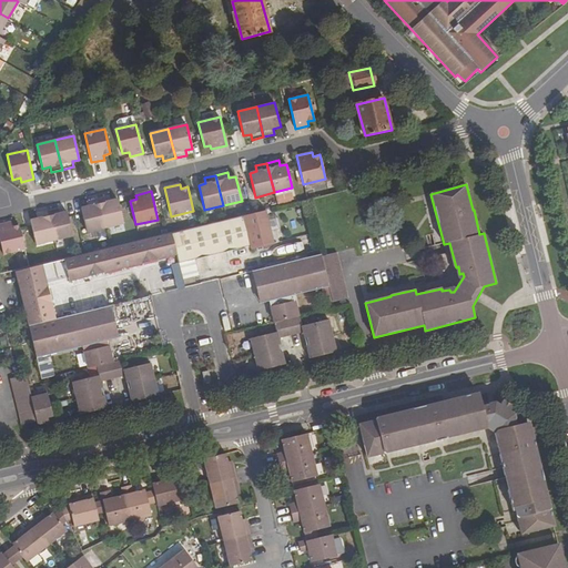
[(98,198),(104,227),(123,223),(118,199),(110,201),(109,195),(98,198)]
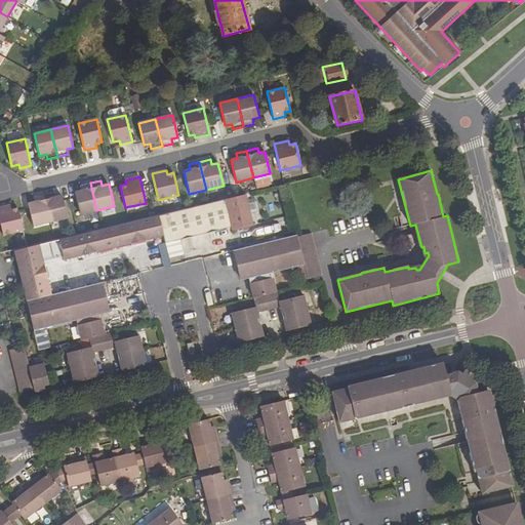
[(75,192),(80,214),(96,210),(90,183),(80,186),(81,191),(75,192)]
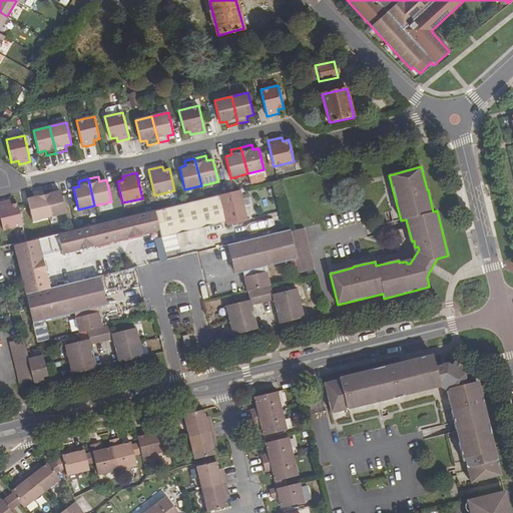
[(42,190),(49,216),(65,212),(60,190),(54,192),(52,187),(42,190)]
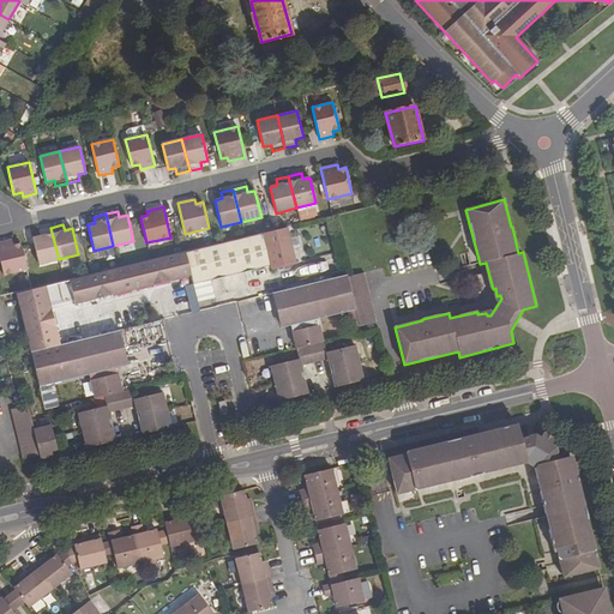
[(271,269),(296,263),(288,227),(272,230),(245,238),(212,245),(186,252),(191,276),(193,284),(271,265),(271,269)]
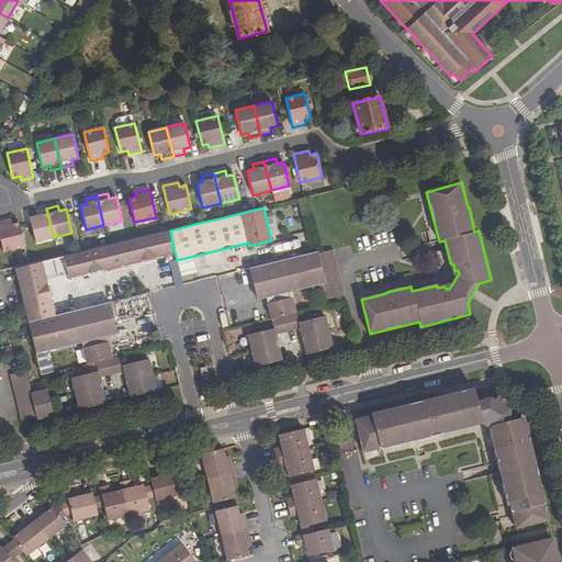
[(30,217),(35,242),(54,237),(46,209),(35,211),(36,216),(30,217)]
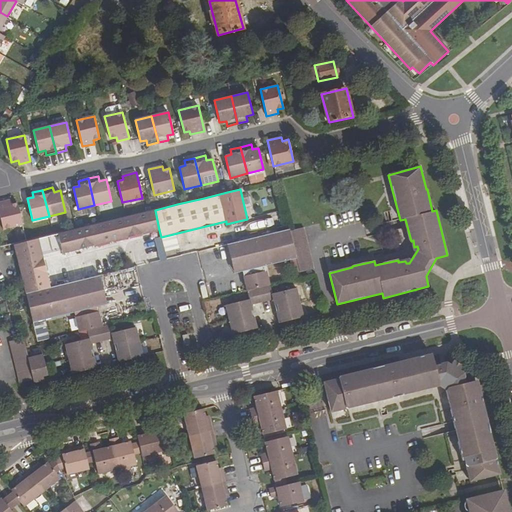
[(0,202),(0,218),(3,229),(22,224),(17,202),(11,204),(10,200),(0,202)]
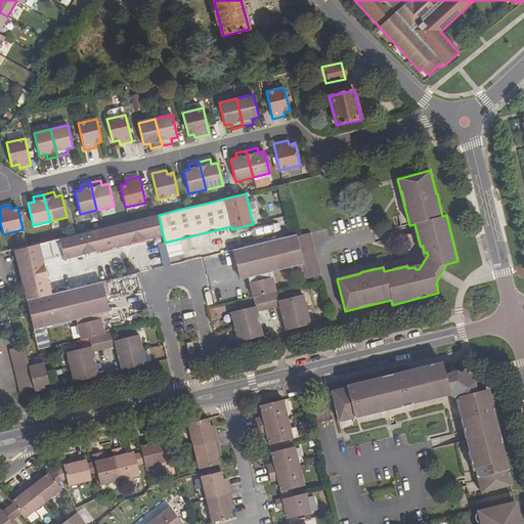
[(26,300),(51,294),(43,261),(62,256),(63,260),(131,244),(131,239),(144,236),(145,239),(163,235),(159,215),(156,215),(129,222),(101,228),(78,234),(54,239),(27,247),(14,250),(25,295),(26,300)]
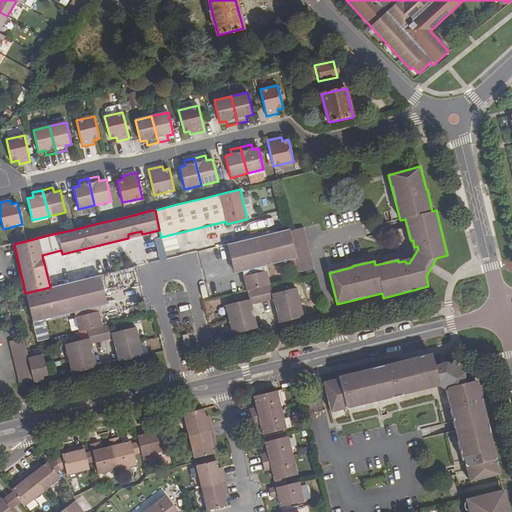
[(303,227),(289,230),(296,258),(299,272),(313,268),(303,227)]
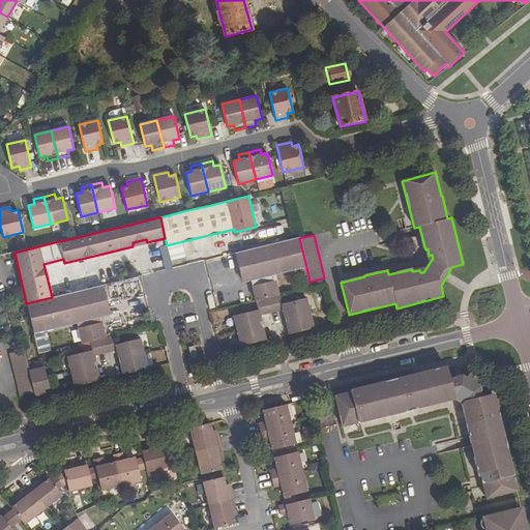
[(251,281),(256,300),(278,295),(273,275),(306,267),(299,237),(236,253),(243,283),(251,281)]
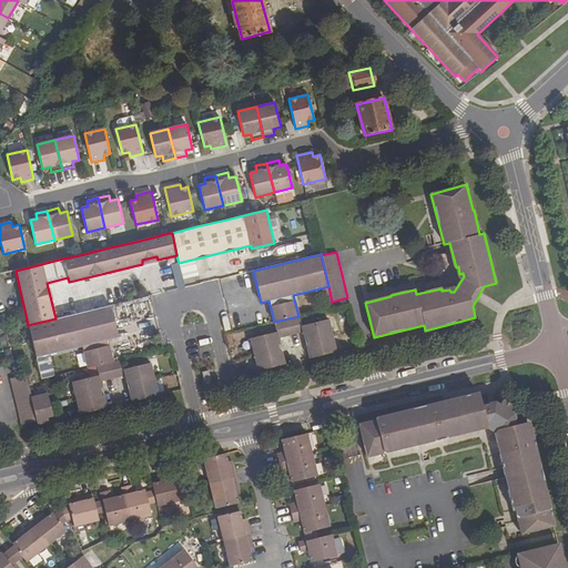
[(195,261),(179,263),(181,279),(198,275),(195,261)]
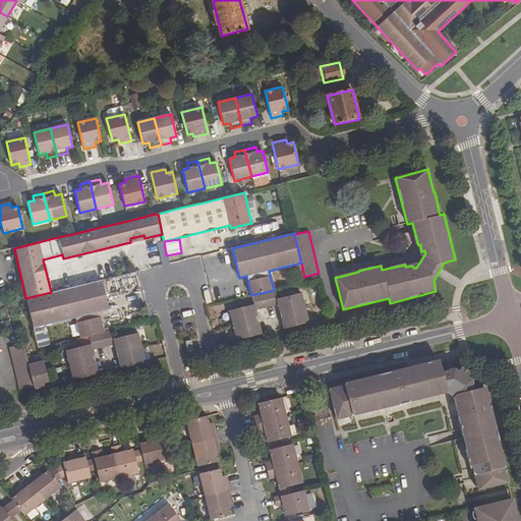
[(228,251),(221,252),(224,265),(231,264),(228,251)]
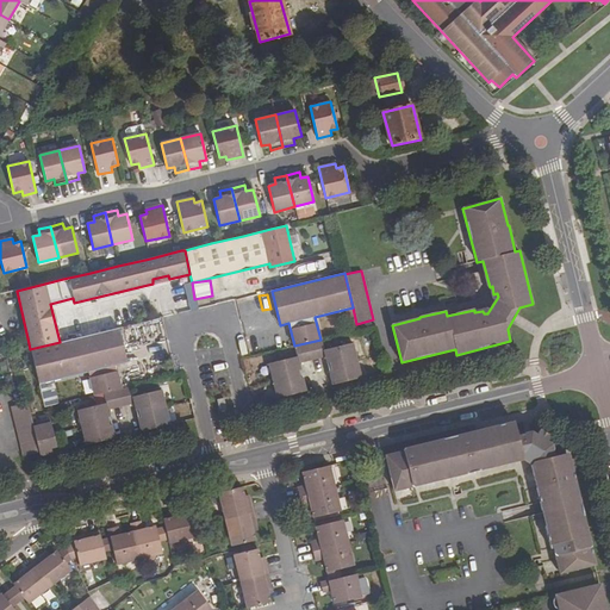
[(30,349),(38,384),(89,372),(95,394),(120,388),(116,366),(126,363),(118,328),(60,342),(30,349)]
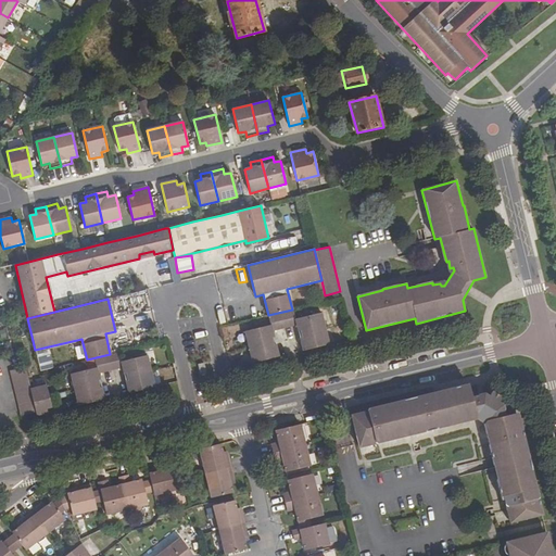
[(244,331),(252,363),(279,356),(277,349),(274,349),(270,335),(274,333),(273,331),(297,325),(297,328),(301,327),(304,342),(301,342),(303,351),(329,344),(321,313),(295,319),(293,310),(292,310),(268,315),(270,325),(244,331)]
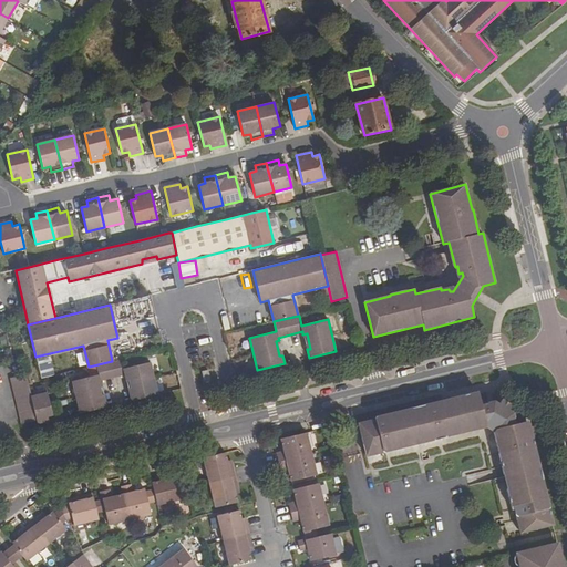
[(72,381),(80,413),(107,406),(105,399),(102,399),(98,384),(101,383),(101,381),(125,374),(125,378),(129,377),(133,392),(129,392),(131,401),(158,394),(151,362),(124,369),(122,359),(96,366),(99,374),(72,381)]
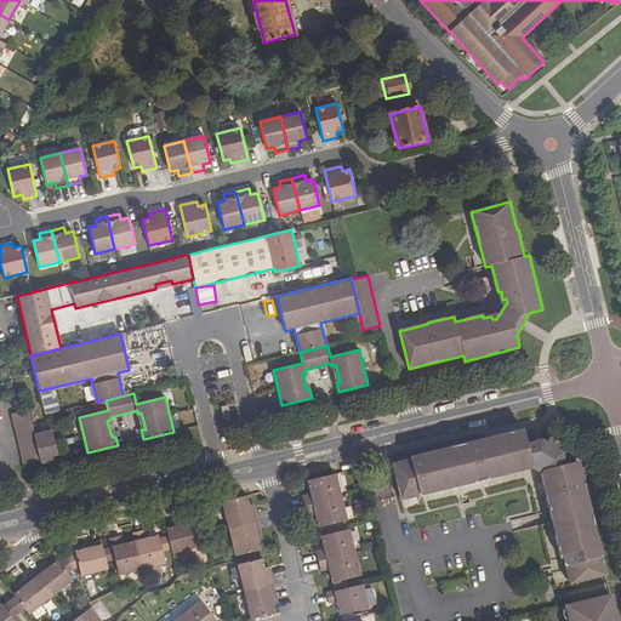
[(221,406),(223,419),(231,417),(228,405),(221,406)]
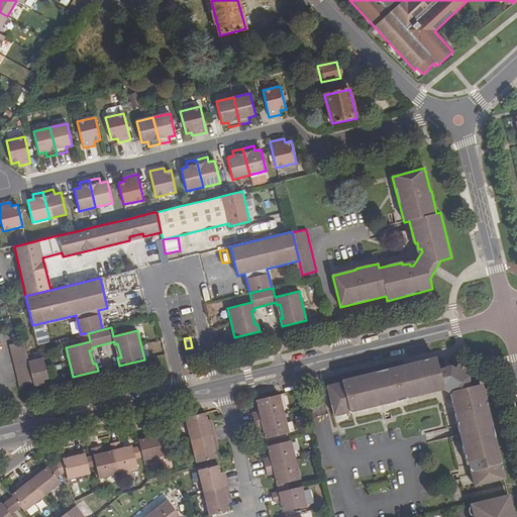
[(32,360),(27,340),(14,344),(22,378),(36,375),(32,360)]
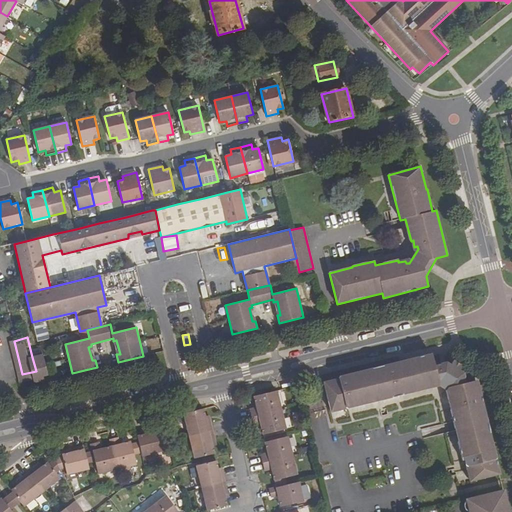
[(48,375),(52,374),(46,354),(32,357),(36,371),(38,378),(39,382),(49,379),(48,375)]
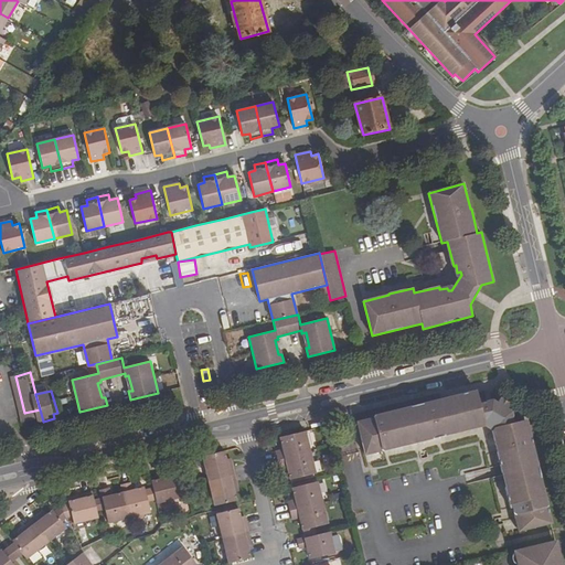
[(359,422),(366,455),(483,427),(484,424),(492,427),(491,429),(505,487),(510,508),(512,507),(519,531),(551,523),(550,515),(550,514),(546,503),(545,499),(546,499),(541,479),(539,479),(535,465),(536,465),(536,460),(532,446),(530,444),(524,419),(513,423),(511,412),(507,408),(508,406),(507,404),(505,402),(504,401),(501,400),(499,401),(497,402),(492,400),(479,403),(477,392),(452,398),(452,396),(433,401),(433,403),(401,411),(401,409),(381,414),(382,415),(359,422)]
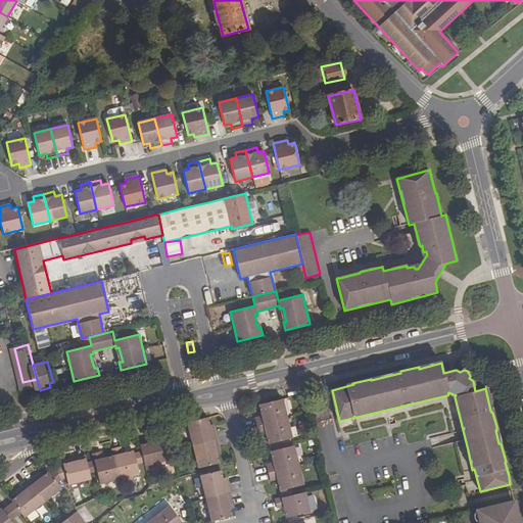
[(39,386),(37,379),(22,382),(25,390),(39,386)]
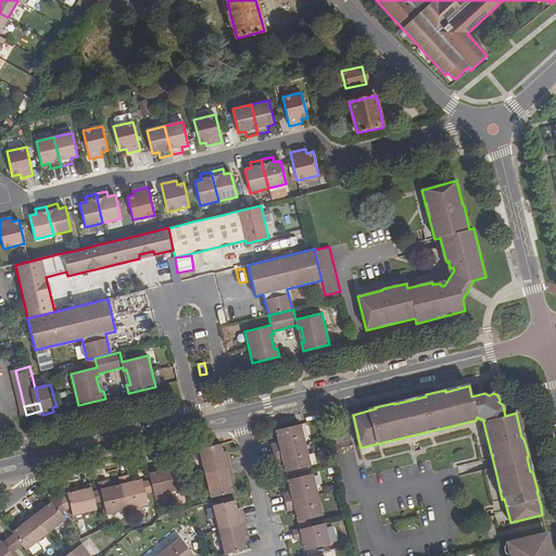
[(272,445),(274,453),(305,445),(301,425),(276,431),(279,443),(272,445)]
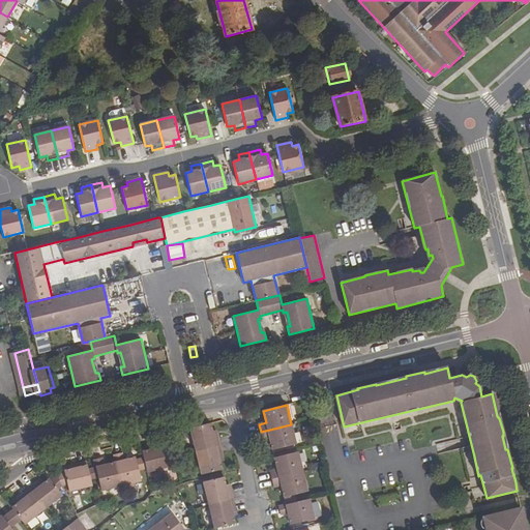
[(211,423),(190,429),(196,451),(221,446),(217,435),(213,436),(211,423)]
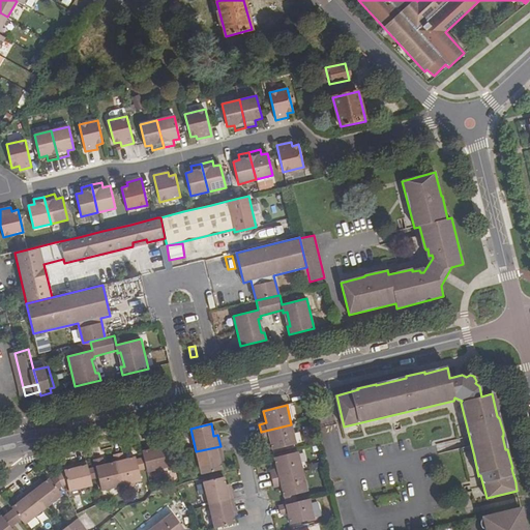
[(296,444),(291,424),(261,432),(263,440),(270,438),(272,449),(296,444)]
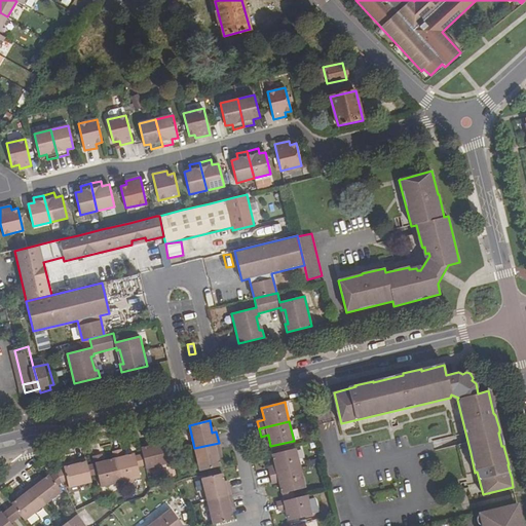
[(141,445),(146,468),(166,463),(162,444),(153,446),(152,443),(141,445)]
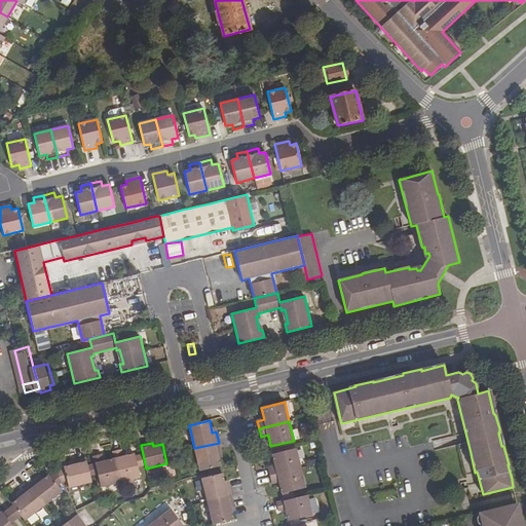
[(219,443),(194,448),(200,471),(220,465),(218,453),(221,453),(219,443)]
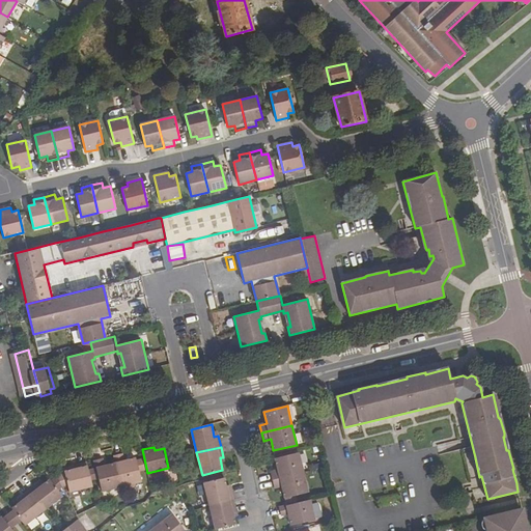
[(299,452),(275,457),(278,470),(271,472),(273,480),(304,473),(299,452)]
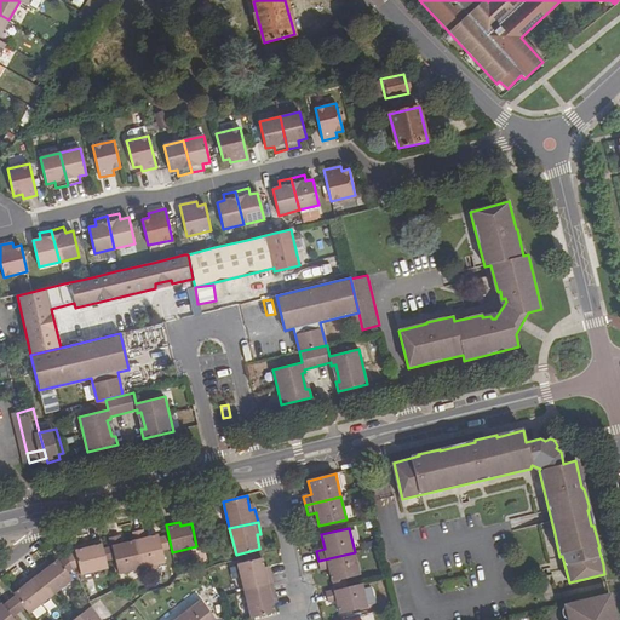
[(133,533),(142,568),(165,563),(159,535),(144,539),(142,530),(133,533)]
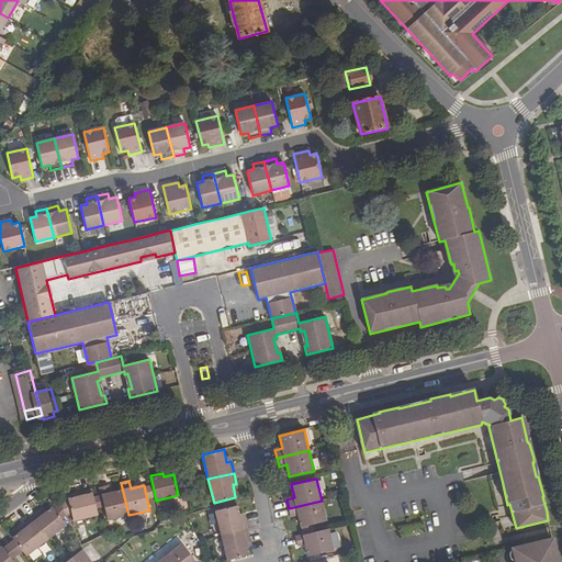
[(128,515),(123,491),(110,494),(108,485),(100,487),(101,496),(93,498),(96,506),(103,504),(108,520),(128,515)]
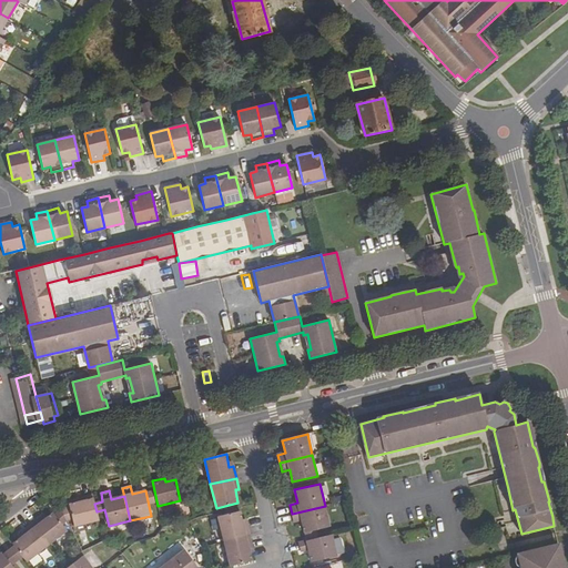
[(72,519),(74,527),(99,520),(97,511),(94,504),(93,495),(81,498),(82,503),(69,506),(70,508),(72,519)]
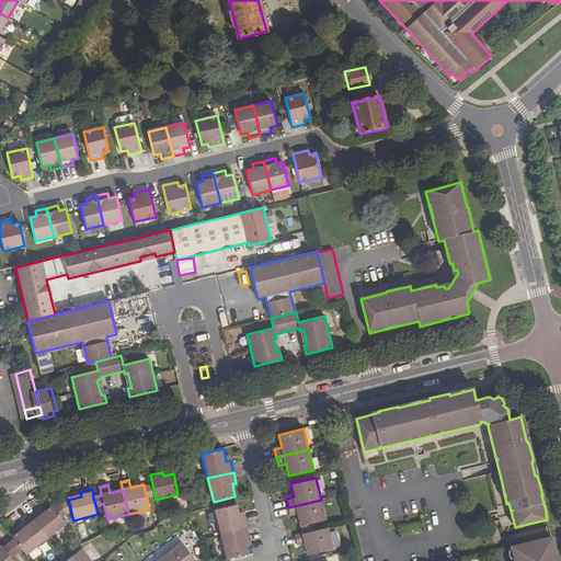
[(290,516),(298,514),(301,527),(327,519),(321,500),(288,507),(290,516)]
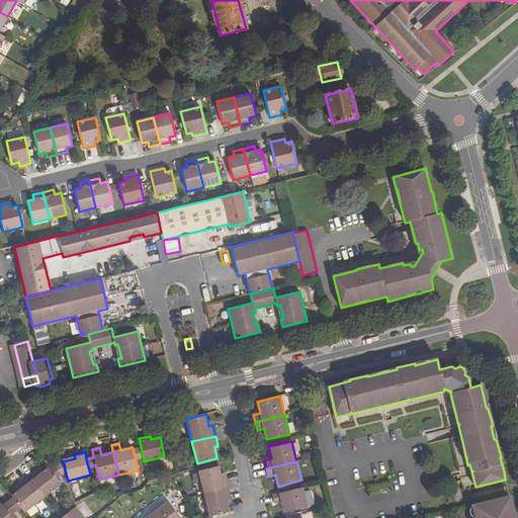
[(57,465),(61,476),(66,473),(64,463),(57,465)]
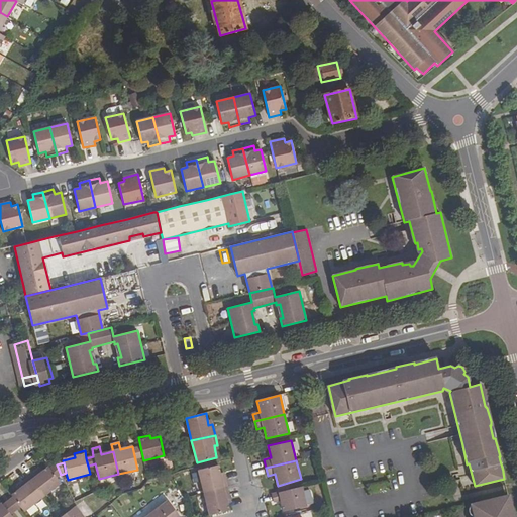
[(50,470),(57,478),(61,475),(57,464),(50,470)]
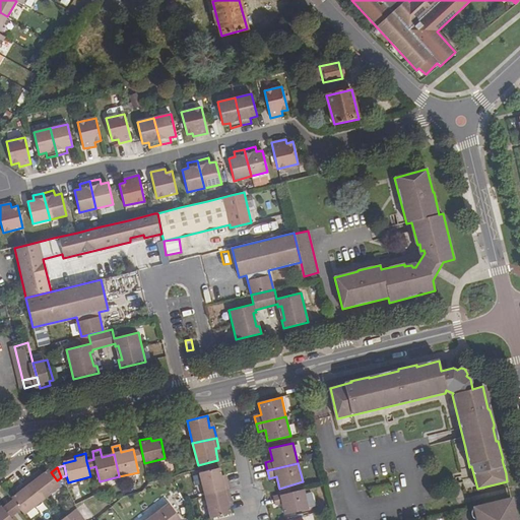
[(219,468),(200,473),(205,496),(229,490),(226,479),(222,480),(219,468)]
